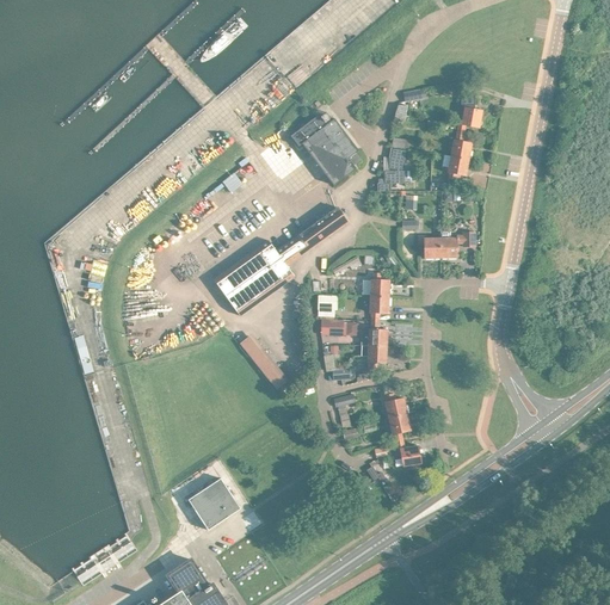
[(420,91),(419,90),(404,93),(405,102),(421,98),(420,91)]
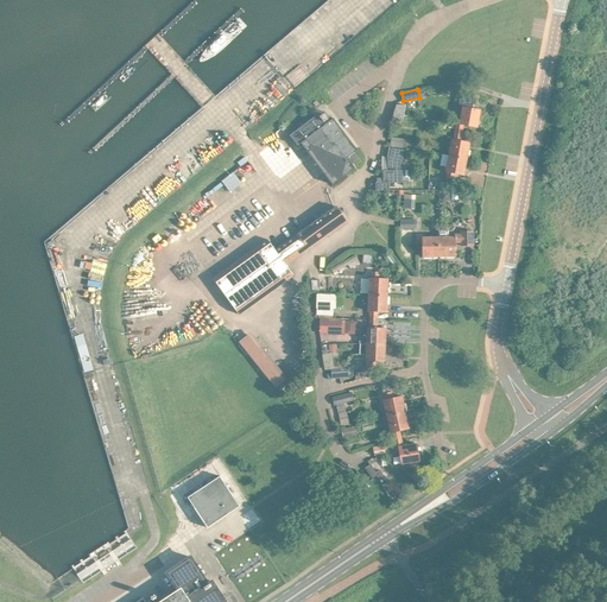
[(455,122),(454,130),(461,131),(462,125),(476,127),(479,109),(470,108),(470,94),(462,94),(462,106),(459,124),(455,122)]
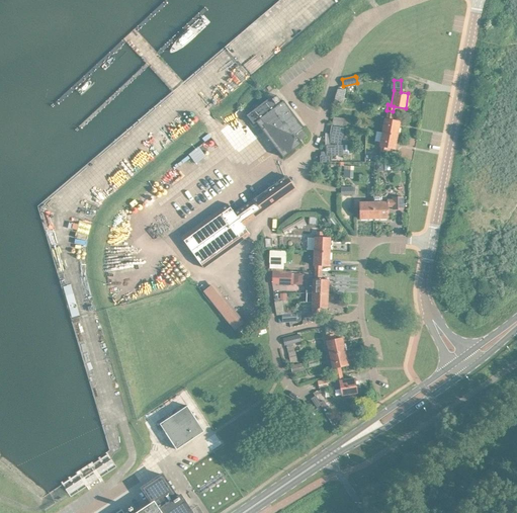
[(306,136),(300,130),(304,127),(283,100),(281,102),(276,95),(271,98),(272,99),(270,101),(268,98),(246,114),(253,123),(256,121),(282,157),(302,143),(299,140),(306,136)]
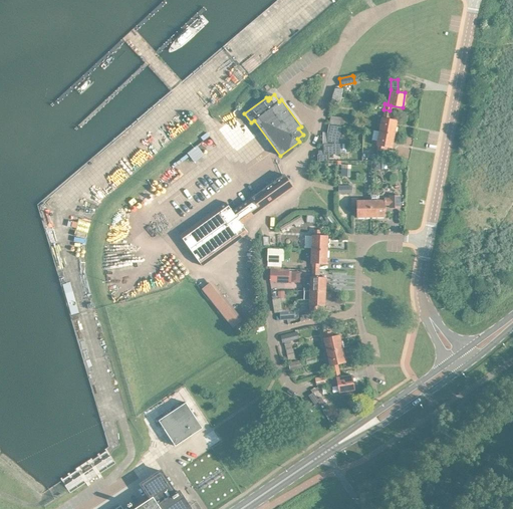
[(380,117),(378,132),(394,134),(396,119),(389,118),(390,110),(383,109),(382,117),(380,117)]
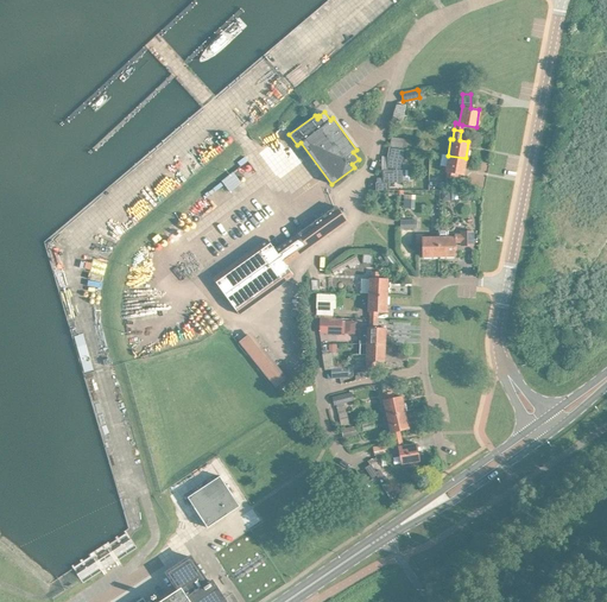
[(259,152),(278,176),(301,158),(292,146),(286,150),(277,138),(259,152)]
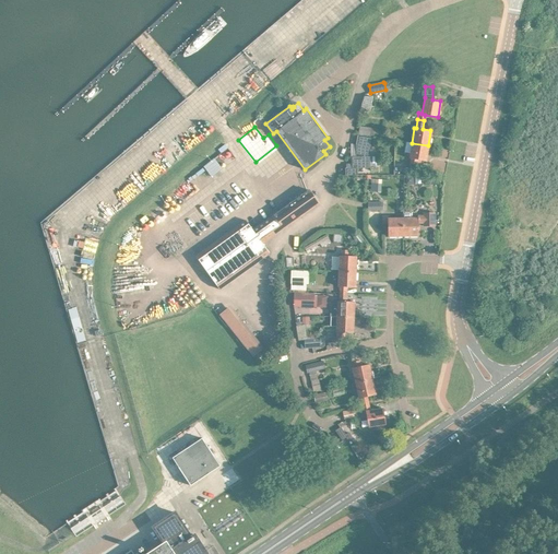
[(428,145),(412,143),(408,158),(411,158),(410,164),(416,165),(417,160),(425,161),(428,145)]
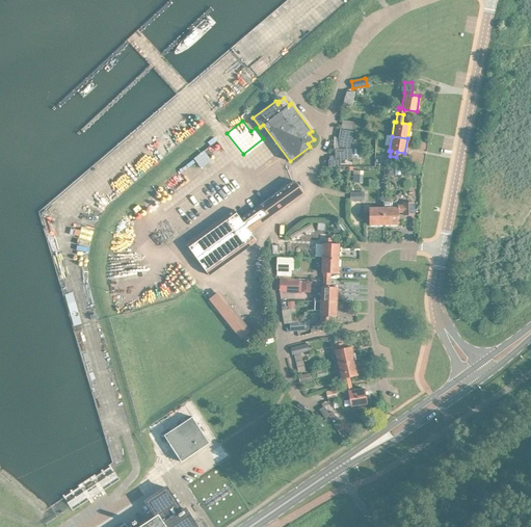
[(334,159),(351,159),(351,149),(334,149),(334,159)]
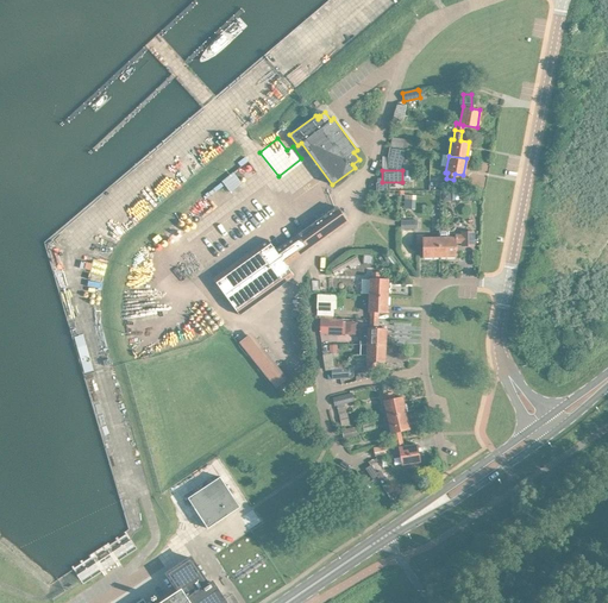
[(308,247),(346,220),(336,206),(298,233),(299,234),(294,238),(293,237),(275,250),(267,239),(213,278),(239,315),(294,276),(286,265),(304,252),(302,251),(308,247)]
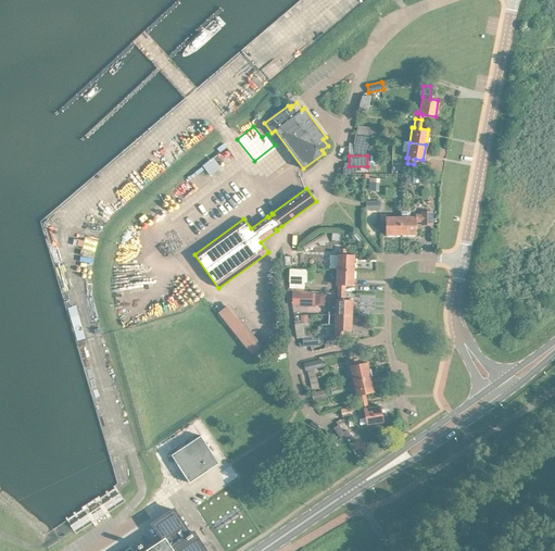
[(415,216),(400,217),(400,234),(415,234),(415,222),(420,222),(420,225),(431,224),(431,211),(420,212),(420,214),(415,214),(415,216)]
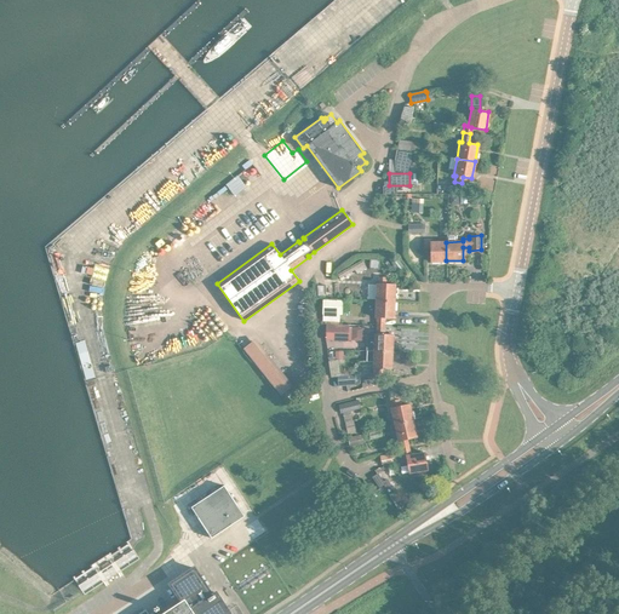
[(446,260),(446,242),(430,242),(430,240),(423,240),(423,247),(429,247),(429,262),(446,260)]
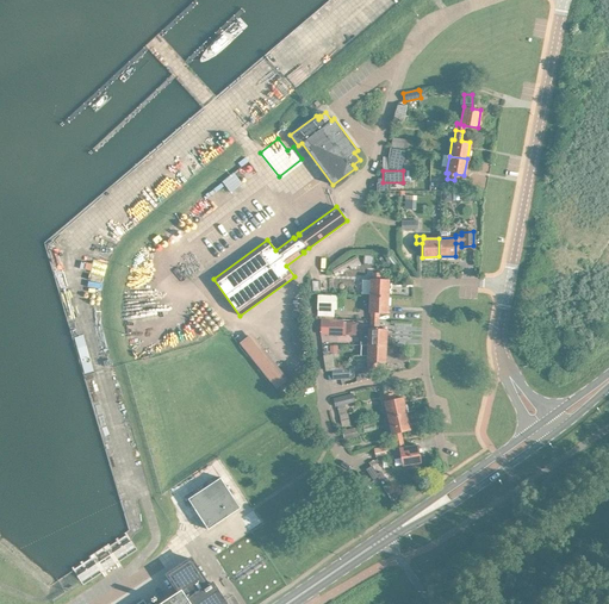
[(390,254),(384,259),(391,267),(397,262),(390,254)]
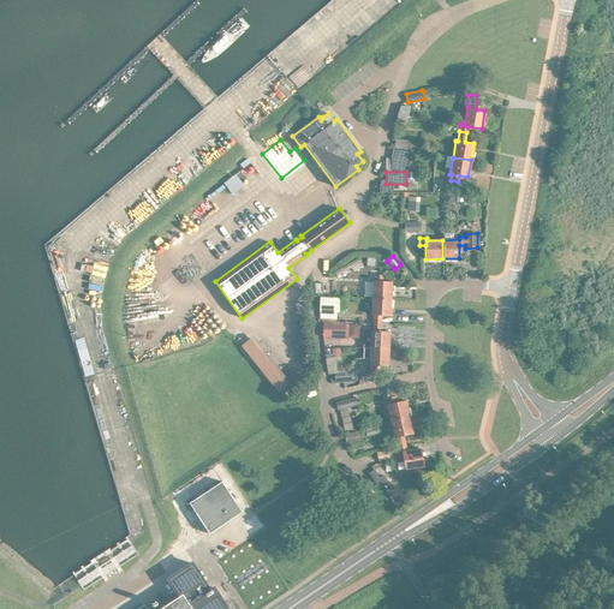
[(358,257),(334,272),(337,276),(351,267),(353,272),(363,266),(358,257)]
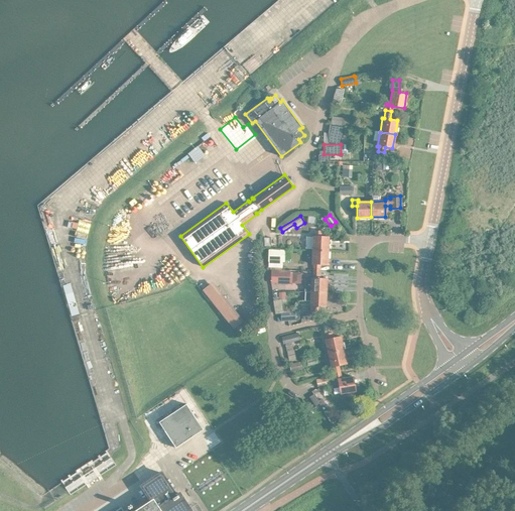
[(312,236),(312,250),(328,250),(328,236),(320,236),(320,230),(314,230),(314,236),(312,236)]
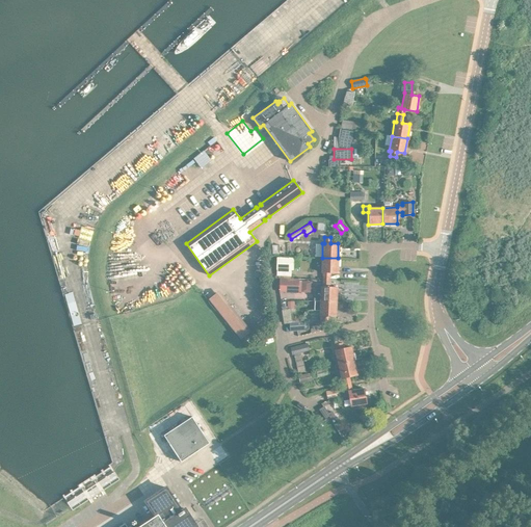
[(276,269),(291,270),(293,270),(293,257),(276,257),(276,269)]
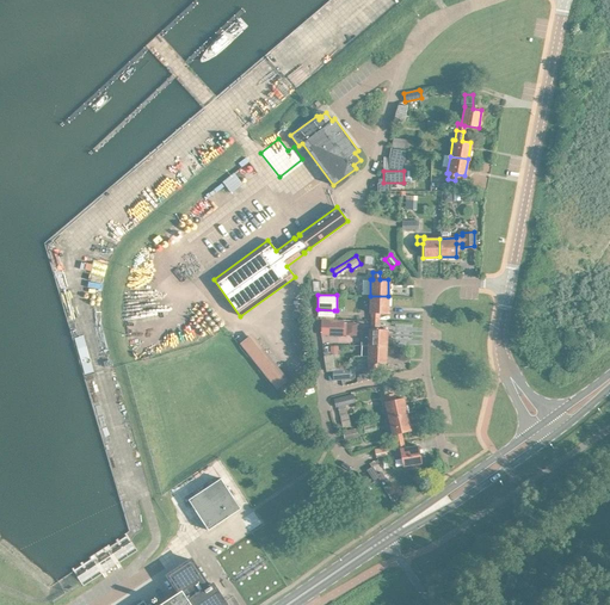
[(371,313),(370,321),(377,321),(379,313),(387,314),(388,296),(370,296),(369,313),(371,313)]
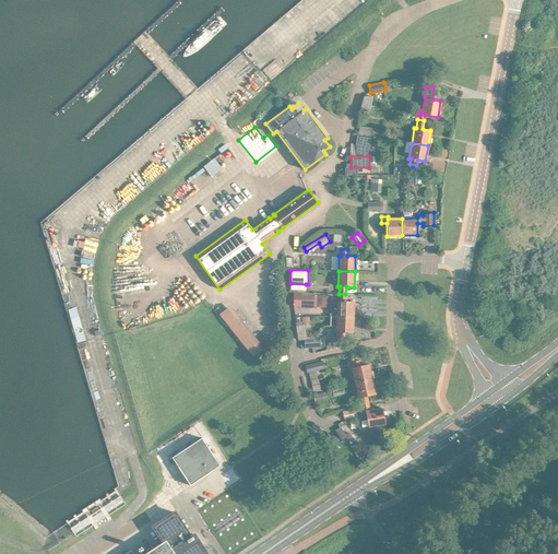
[(337,301),(336,316),(353,317),(354,302),(345,301),(345,294),(339,294),(339,301),(337,301)]
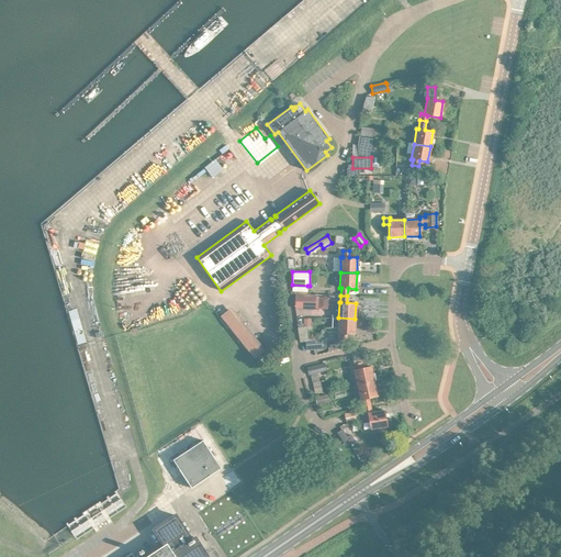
[(221,316),(254,358),(262,353),(228,310),(221,316)]
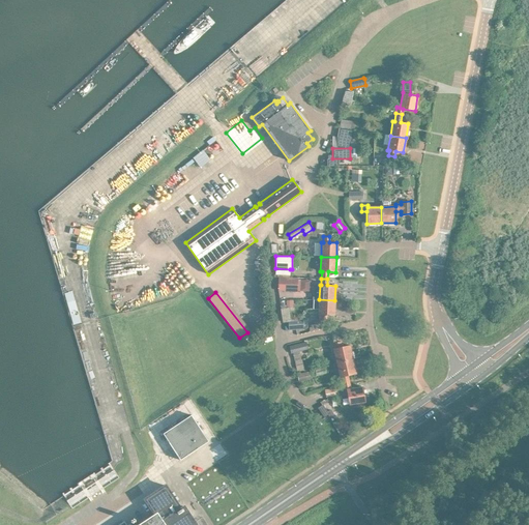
[(334,300),(319,299),(318,314),(320,315),(320,320),(326,320),(326,315),(334,315),(334,300)]
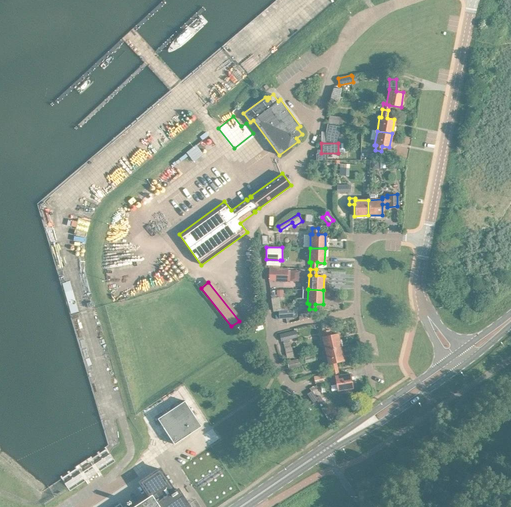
[(279,310),(279,318),(293,317),(293,309),(279,310)]
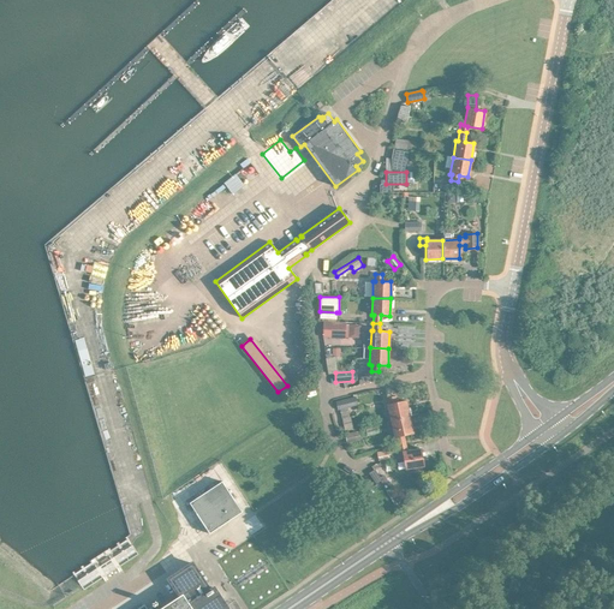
[(335,400),(338,409),(357,404),(355,395),(335,400)]
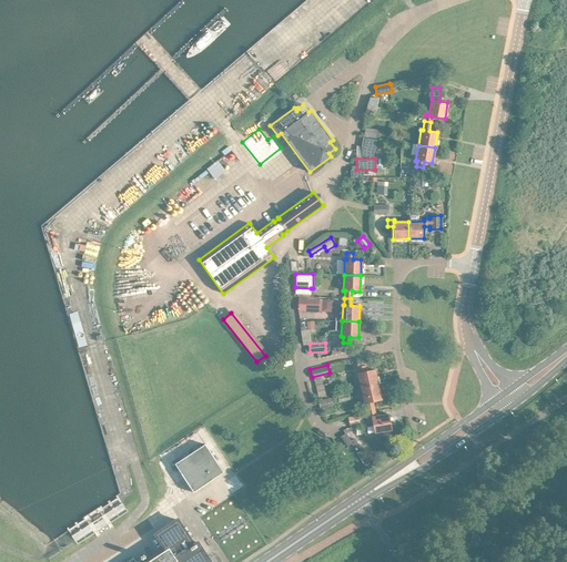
[(357,373),(361,388),(377,385),(374,369),(365,370),(364,365),(357,367),(358,373),(357,373)]
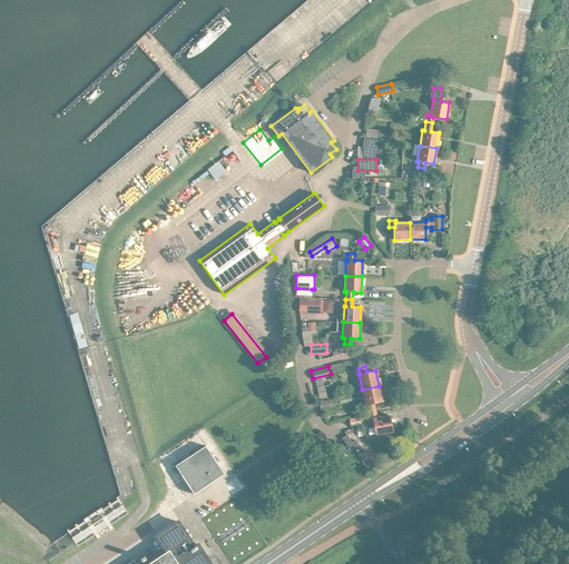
[(366,405),(369,413),(375,412),(373,403),(382,402),(379,386),(362,389),(365,405),(366,405)]
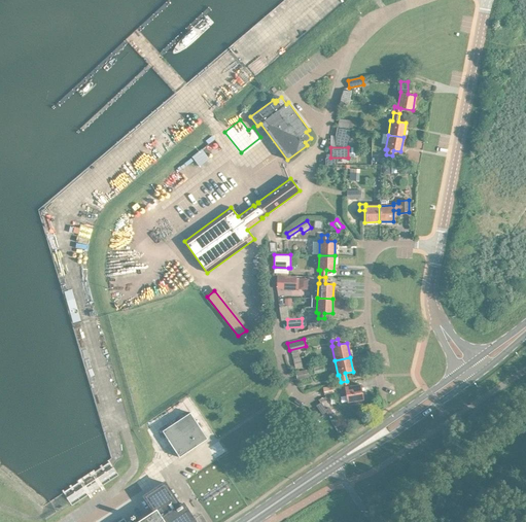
[(295,372),(297,379),(308,377),(306,370),(295,372)]
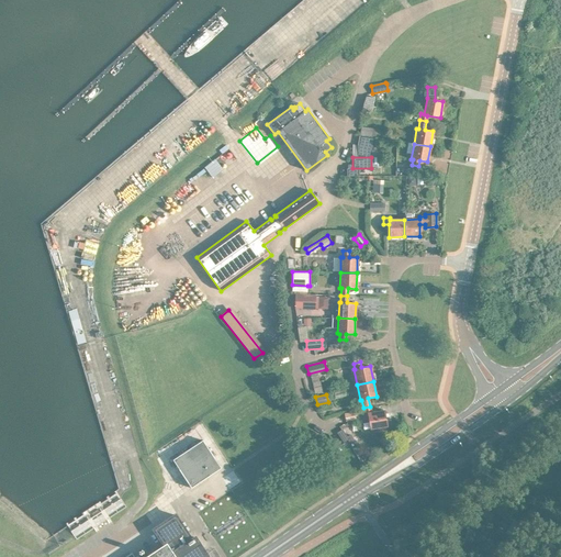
[(370,407),(363,408),(365,414),(367,413),(370,429),(386,426),(384,410),(371,412),(370,407)]
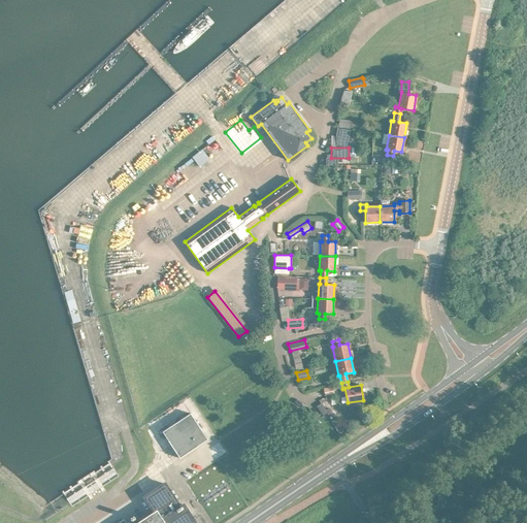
[(322,403),(317,406),(322,415),(325,413),(328,417),(328,418),(333,415),(329,407),(326,410),(322,403)]
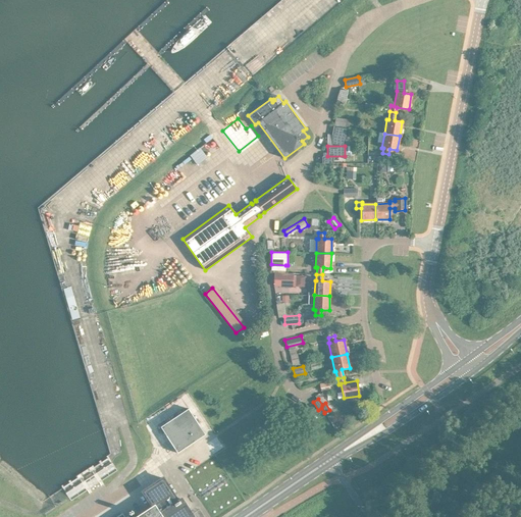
[(157,429),(173,456),(201,437),(184,411),(157,429)]
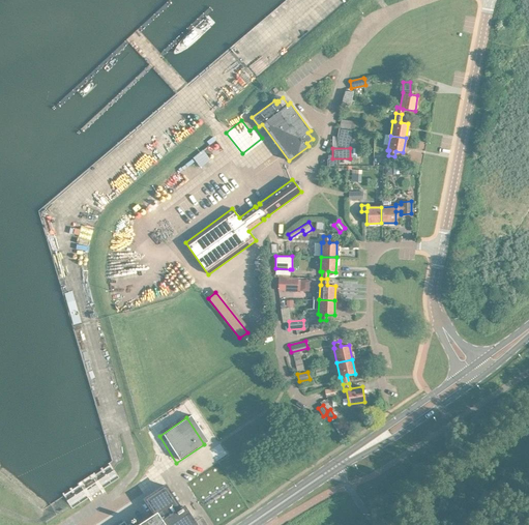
[(195,524),(183,506),(180,508),(165,485),(145,498),(155,515),(148,520),(147,519),(140,523),(140,524),(125,524),(123,520),(117,524),(195,524)]
